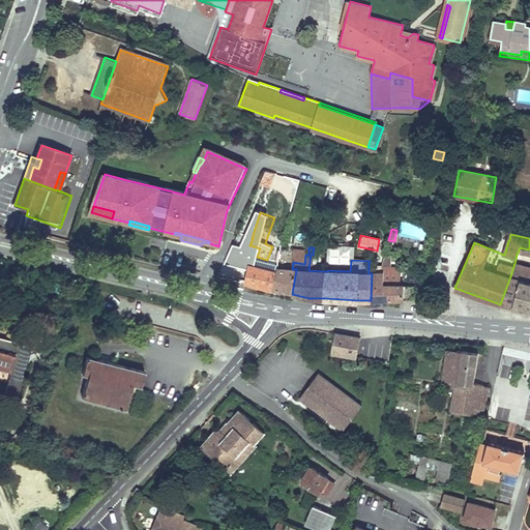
[(520,247),(517,255),(526,257),(528,249),(520,247)]
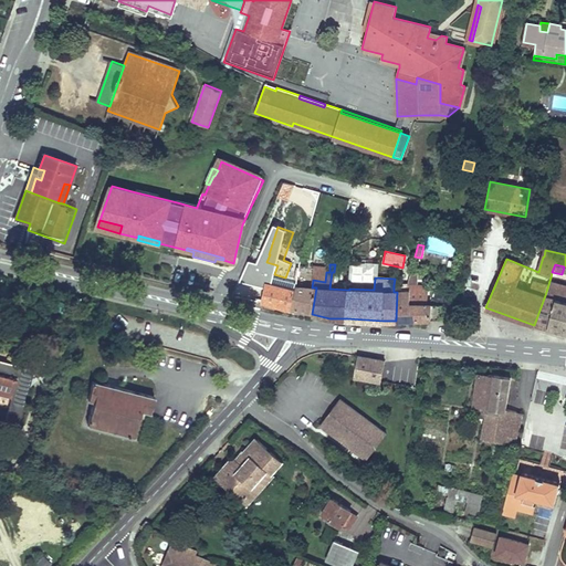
[(299,268),(300,266),(291,265),(285,287),(295,290),(296,286),(297,275),(299,268)]
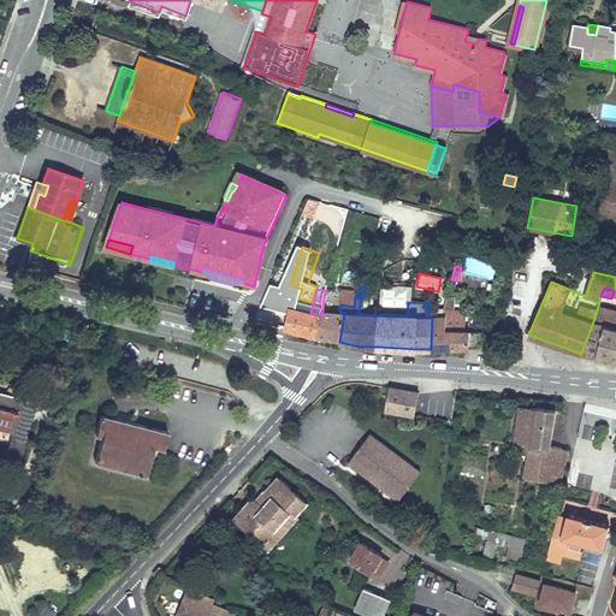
[(355,292),(341,290),(341,304),(354,307),(355,296),(355,292)]
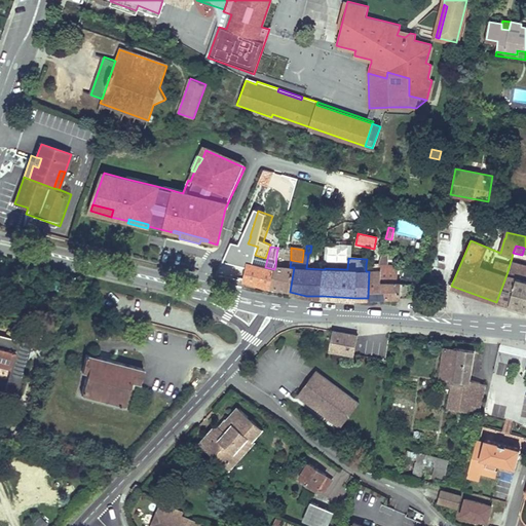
[(396,283),(397,265),(390,265),(389,252),(382,251),(379,265),(379,270),(369,271),(368,298),(409,297),(409,284),(396,283)]
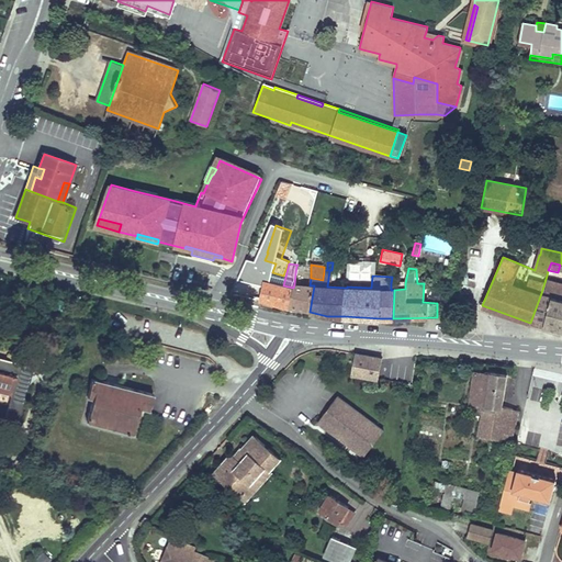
[(283,285),(263,281),(260,300),(290,307),(293,288),(283,285)]
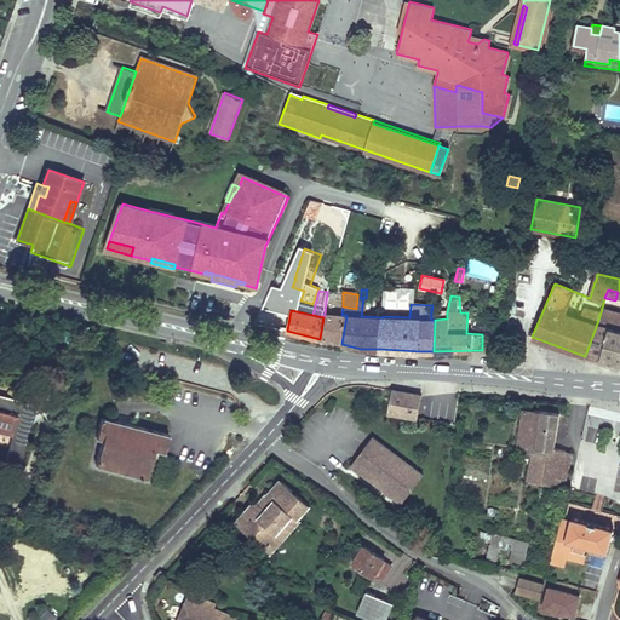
[(342,344),(346,315),(342,315),(325,314),(323,317),(320,339),(342,344)]
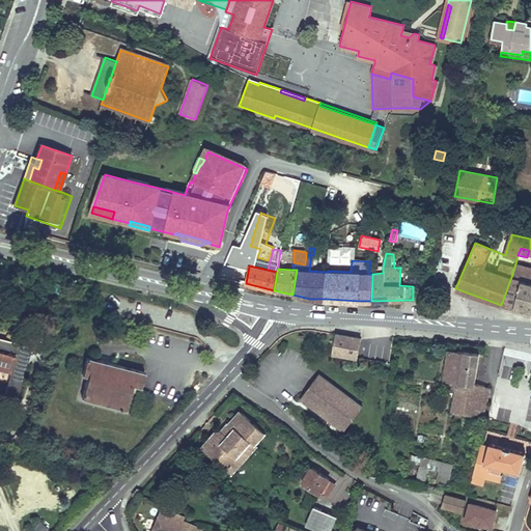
[(530,281),(511,277),(501,305),(530,312),(530,281)]
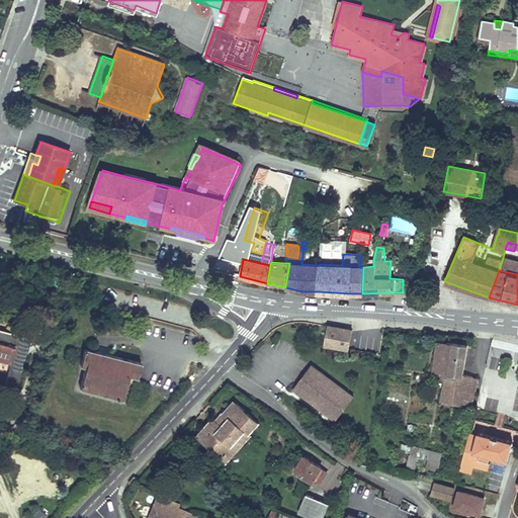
[(352,331),(327,326),(324,346),(348,350),(352,332),(352,331)]
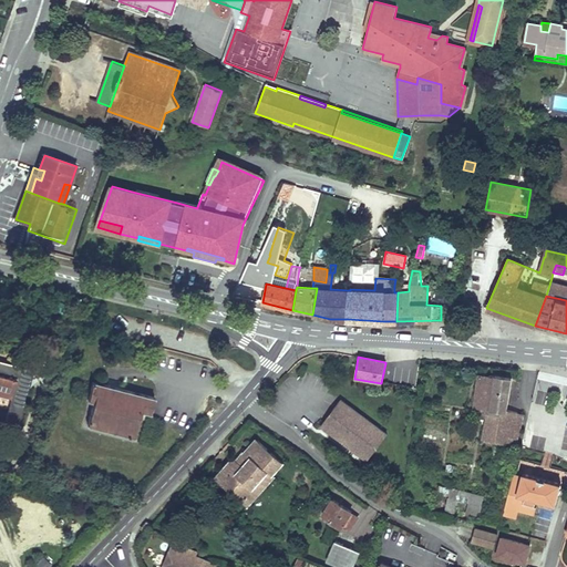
[(19,426),(34,369),(0,359),(0,395),(11,399),(6,423),(19,426)]
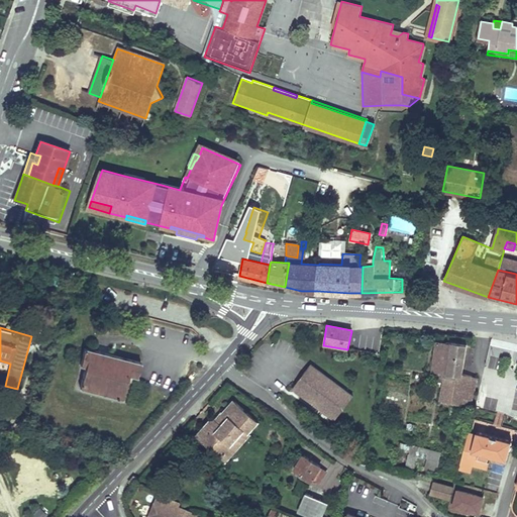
[(359,332),(351,331),(347,349),(356,350),(359,332)]
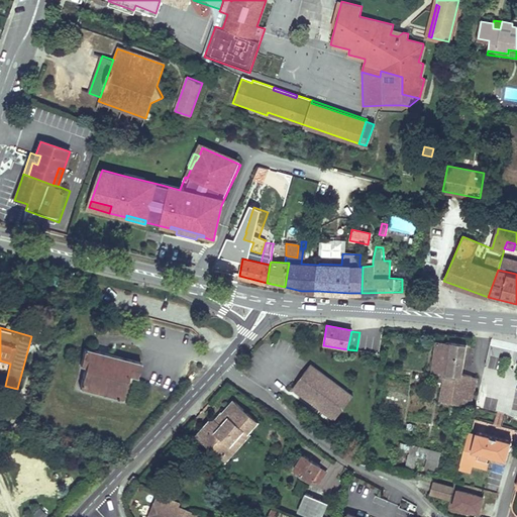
[(462,375),(467,344),(451,342),(451,343),(436,340),(431,378),(443,380),(440,401),(470,408),(477,378),(462,375)]
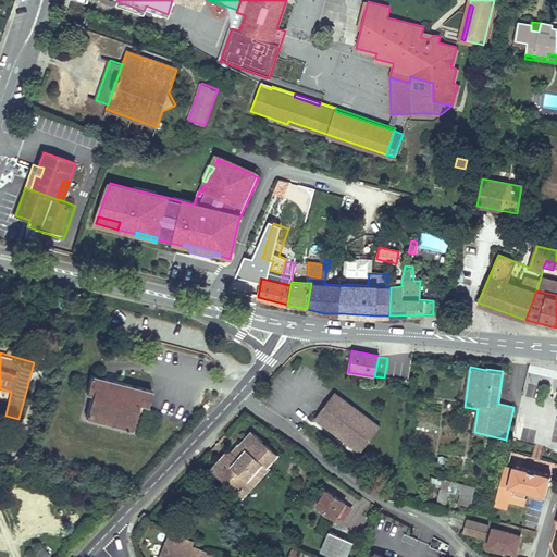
[(86,388),(91,390),(85,413),(132,425),(137,399),(148,401),(151,385),(90,370),(86,388)]
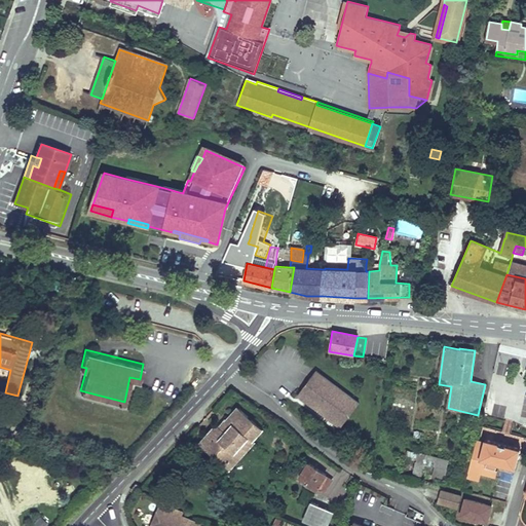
[(316,371),(298,396),(341,427),(360,403),(316,371)]
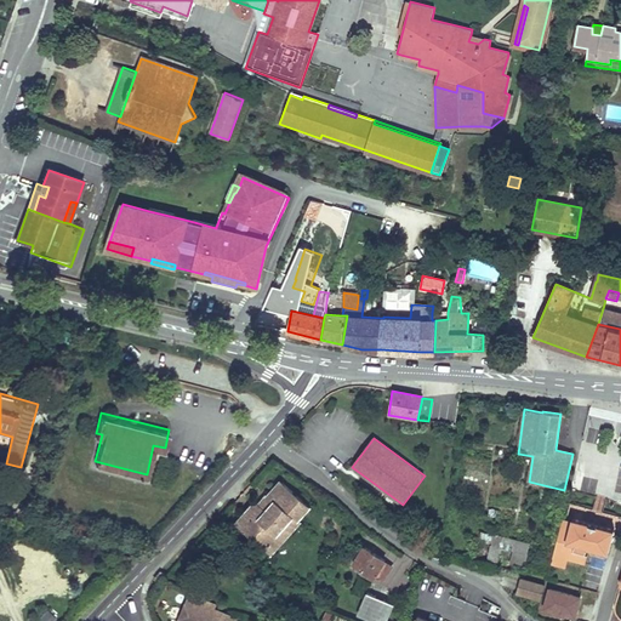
[(309,506),(281,480),(267,496),(273,502),(267,511),(260,505),(256,501),(241,518),(254,530),(250,534),(266,548),(267,548),(268,548),(269,548),(269,547),(274,541),(275,540),(275,539),(275,537),(274,536),(294,516),(298,519),(309,506)]
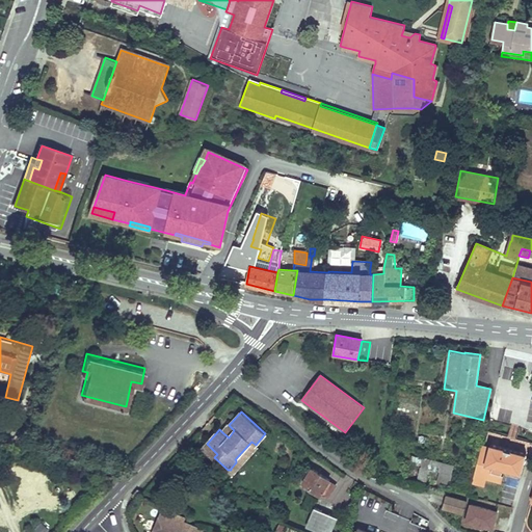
[(234,430),(229,425),(222,432),(229,437),(234,430)]
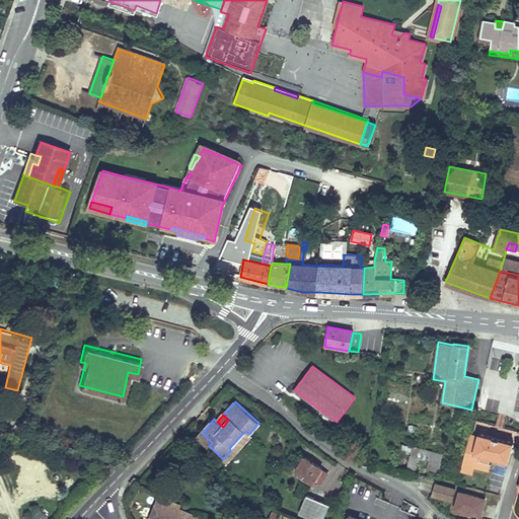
[(497,426),(504,427),(506,417),(499,415),(497,426)]
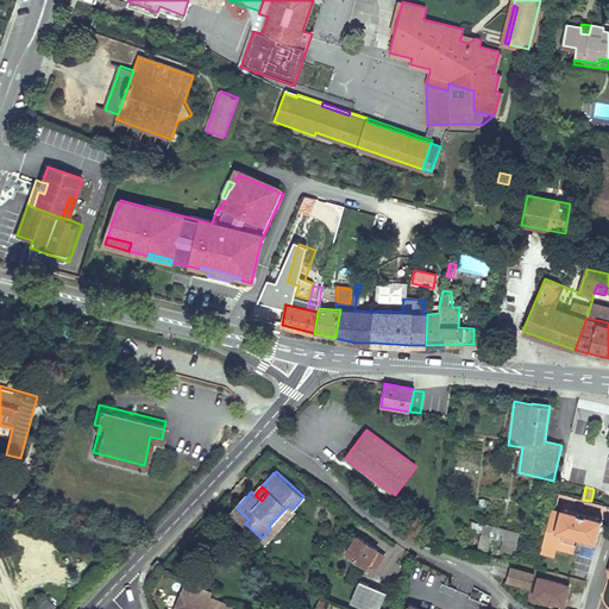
[(295,512),(293,509),(288,506),(269,526),(270,527),(270,528),(270,529),(269,531),(264,537),(264,538),(263,538),(262,538),(261,538),(262,539),(267,542),(295,512)]
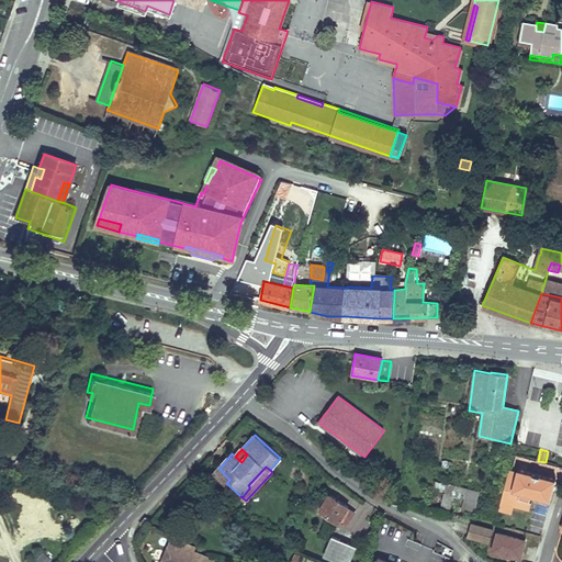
[(229,480),(218,469),(214,472),(226,483),(229,480)]
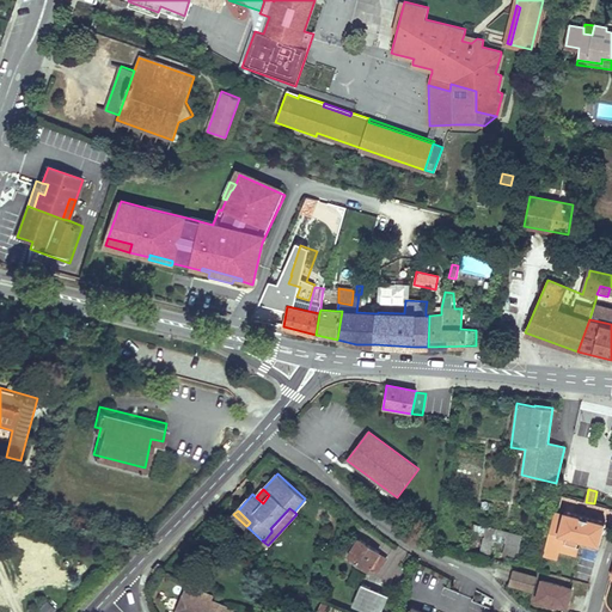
[(599,545),(606,521),(565,510),(563,516),(557,514),(545,557),(556,560),(558,551),(575,555),(580,540),(599,545)]
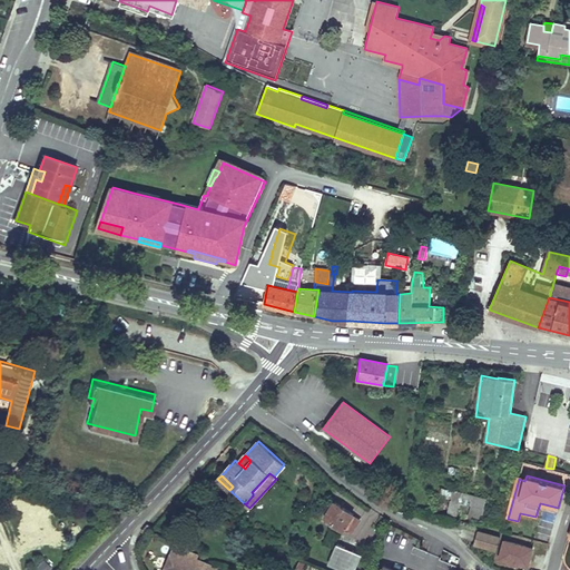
[(474,497),(453,490),(449,514),(457,516),(458,502),(472,505),(474,497)]
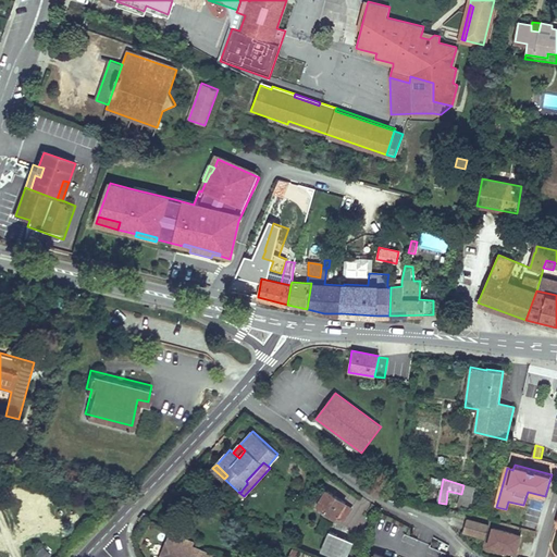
[(475,487),(463,485),(461,494),(458,505),(470,508),(475,487)]
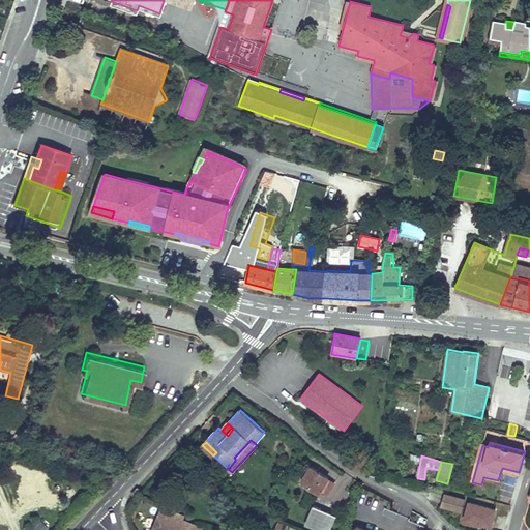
[(328,478),(311,466),(301,481),(319,493),(320,490),(327,494),(333,483),(327,479),(328,478)]
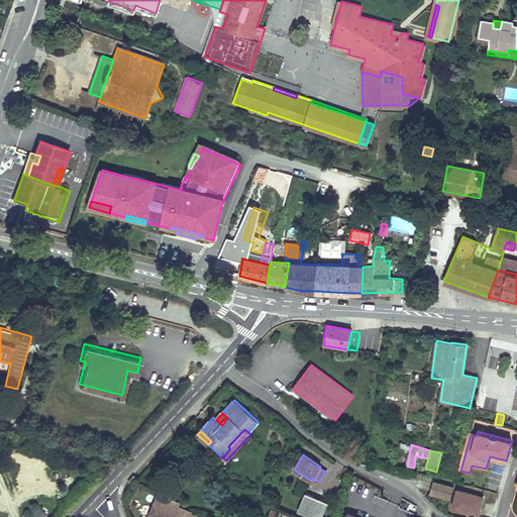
[(481,489),(483,480),(464,475),(462,484),(481,489)]
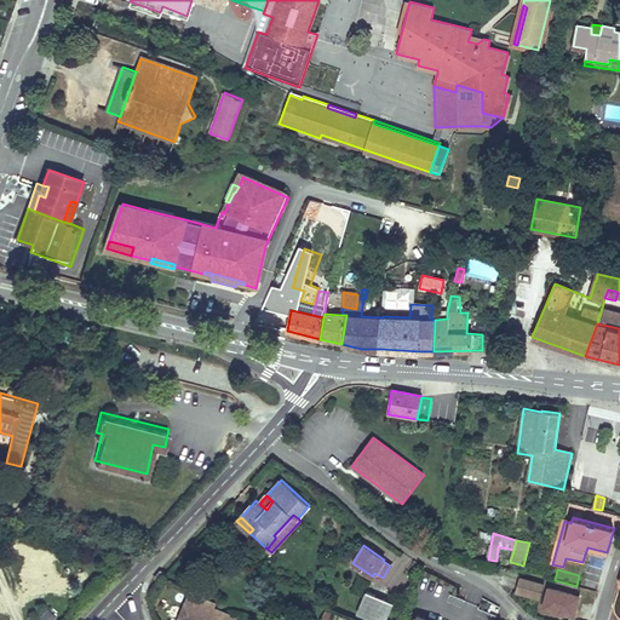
[(165,574),(160,570),(153,578),(158,583),(165,574)]
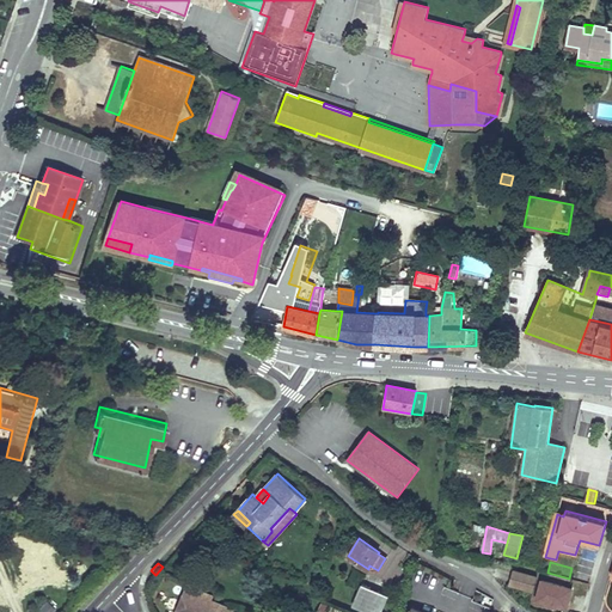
[(589,583),(592,573),(571,568),(569,579),(589,583)]
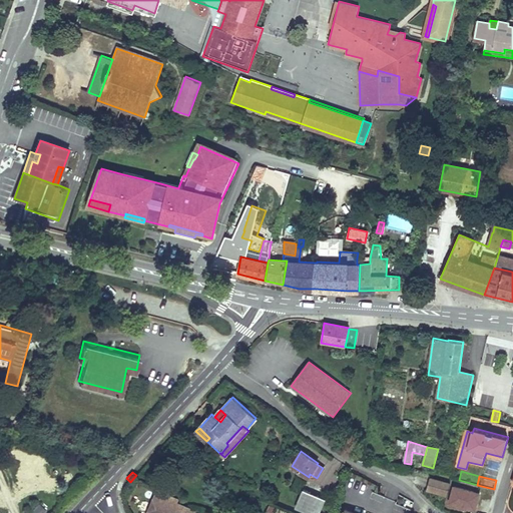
[(427,490),(446,496),(450,483),(431,477),(427,490)]
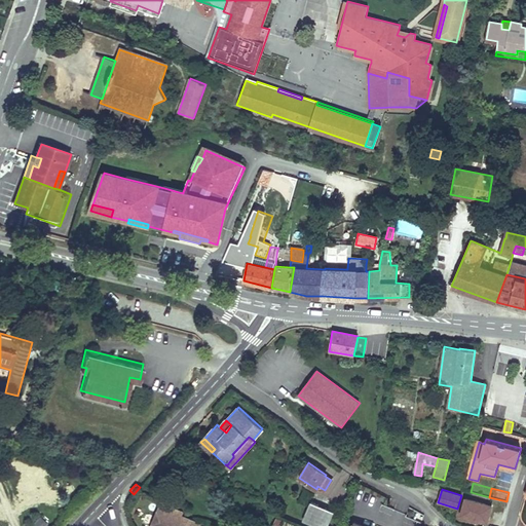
[(465,499),(460,516),(487,523),(491,505),(465,499)]
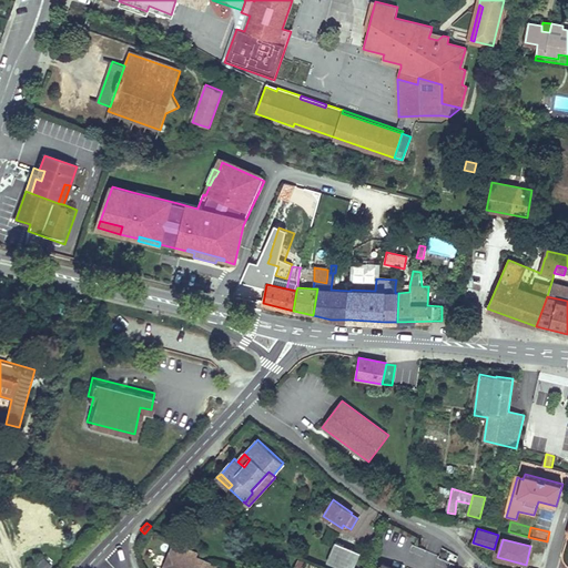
[(206,567),(210,563),(195,556),(198,553),(174,543),(163,567),(206,567)]
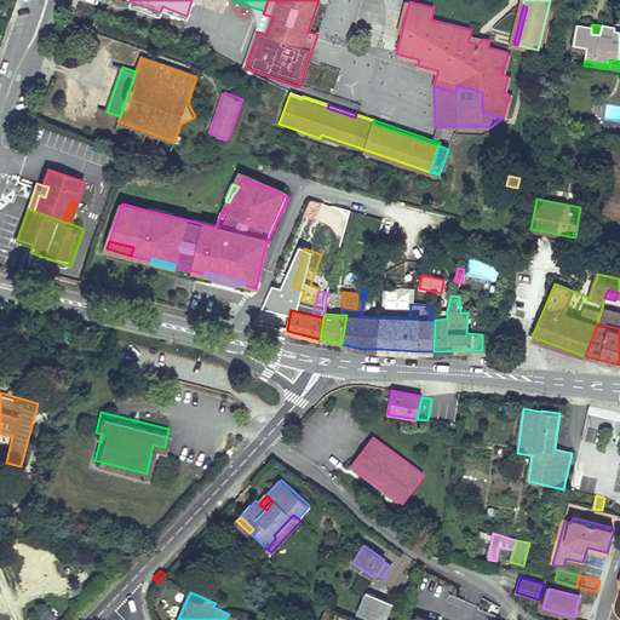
[(385,619),(394,603),(367,592),(357,614),(371,619),(385,619)]
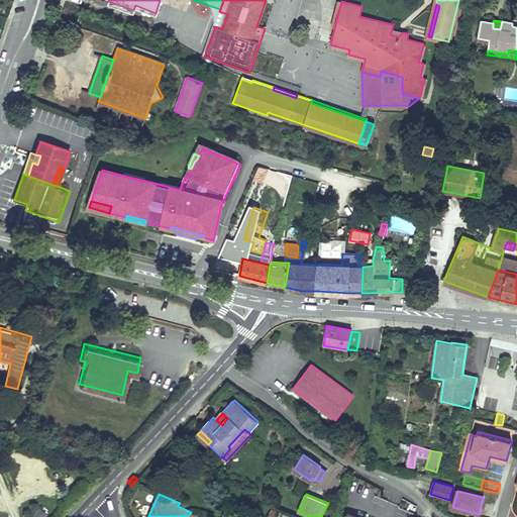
[(382,516),(384,511),(362,503),(357,513),(350,511),(348,516),(382,516)]
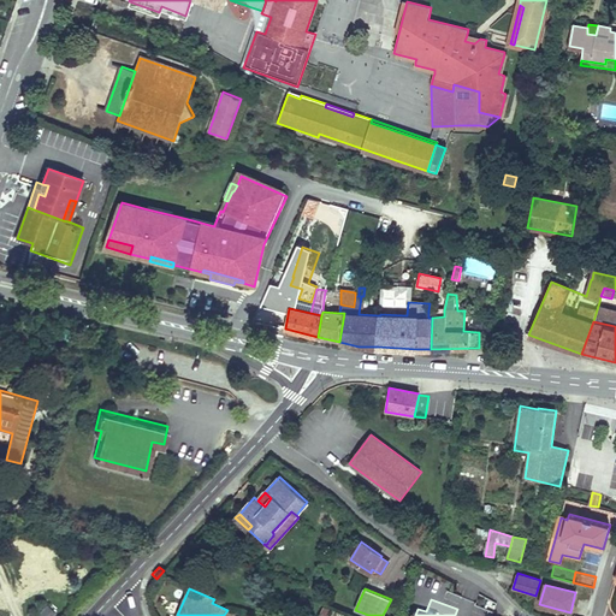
[(43,602),(29,615),(52,615),(55,612),(43,602)]
